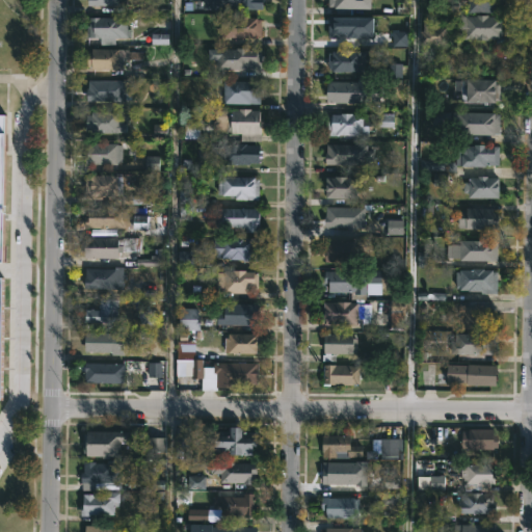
[(263,0),(263,9),(225,8),(225,0),(263,0)]
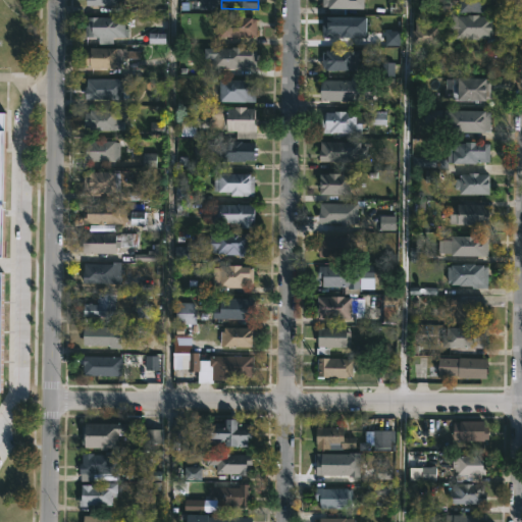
[(363,0),(364,9),(345,9),(345,14),(331,14),(331,7),(322,7),(322,0),(363,0)]
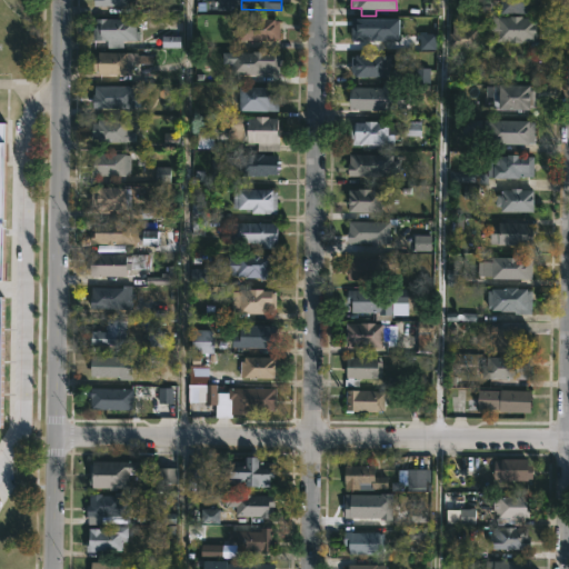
[(537,0),(537,15),(492,15),(492,0),(537,0)]
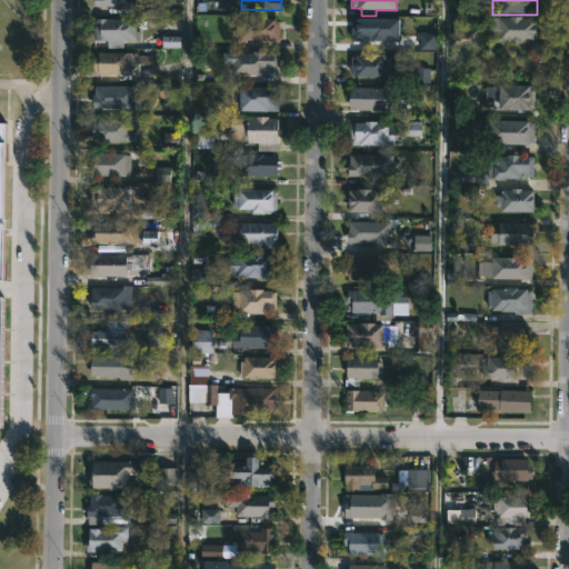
[(537,18),(537,43),(509,43),(509,42),(498,42),(498,40),(490,40),(490,31),(488,31),(488,17),(537,18)]
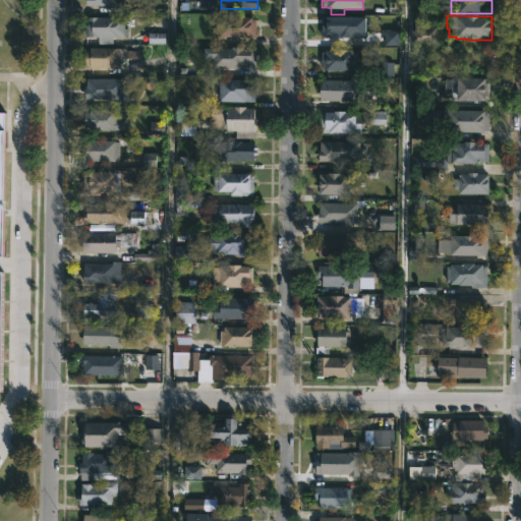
[(256,20),(255,39),(217,38),(217,19),(231,19),(231,16),(243,16),(243,18),(256,20)]
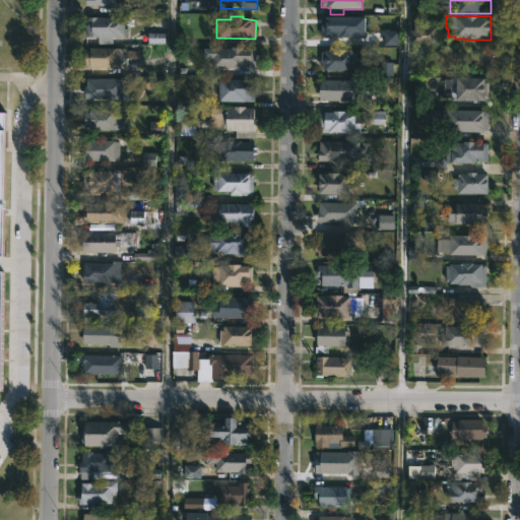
[(365,17),(321,16),(320,38),(365,38),(365,17)]
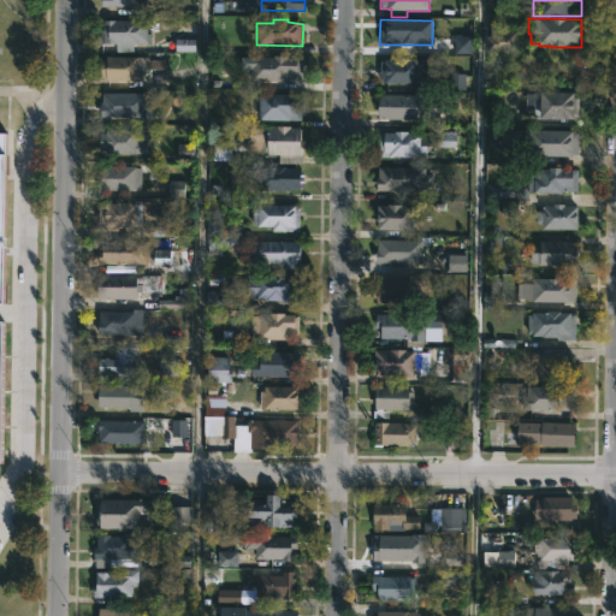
[(147,30),(147,34),(152,34),(152,42),(132,43),(132,53),(116,53),(116,45),(100,45),(100,31),(104,31),(104,21),(147,21),(147,30)]
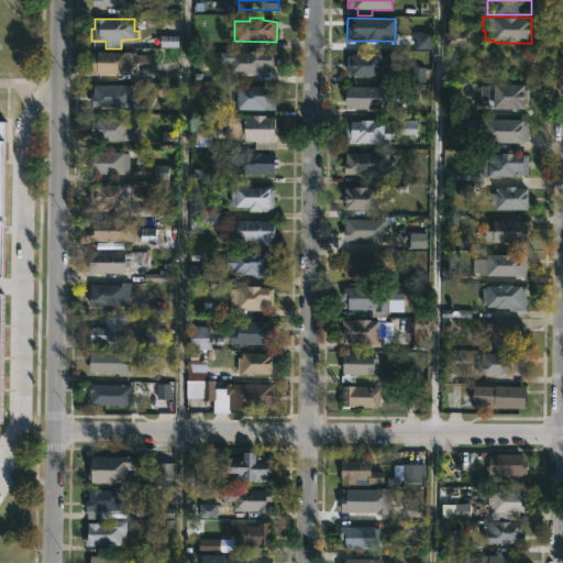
[(415,50),(431,48),(431,33),(415,33),(415,50)]
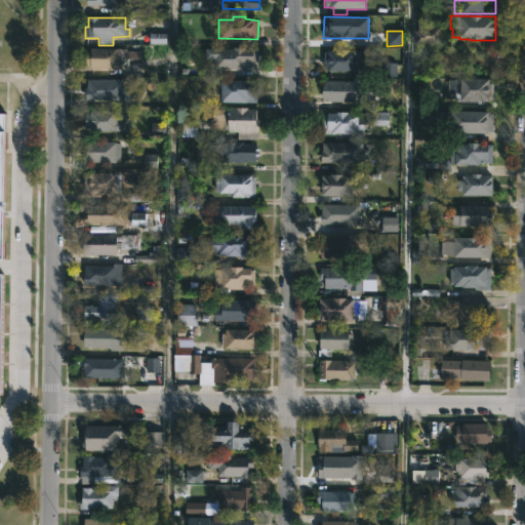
[(149,44),(166,44),(166,34),(149,33),(149,44)]
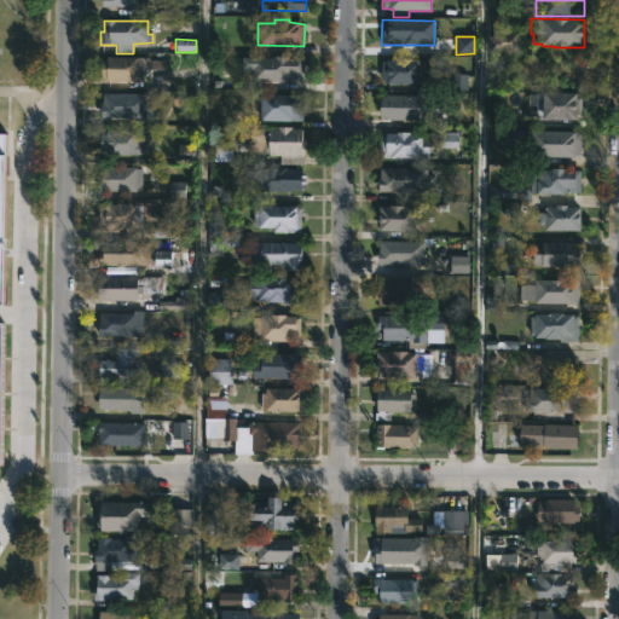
[(149,58),(149,61),(166,61),(166,70),(149,70),(149,77),(143,77),(143,82),(126,82),(126,90),(117,90),(117,82),(103,82),(103,79),(100,79),(100,61),(102,61),(103,57),(149,58)]
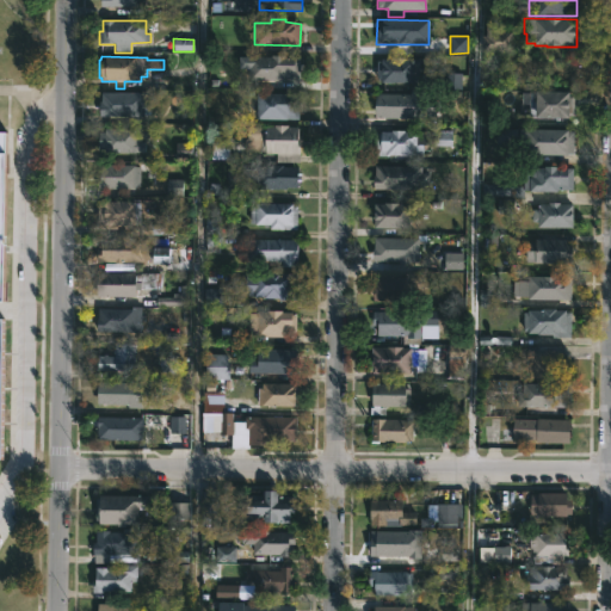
[(301,57),(300,75),(296,75),(296,79),(284,79),(284,81),(250,80),(250,57),(271,59),(271,56),(301,57)]
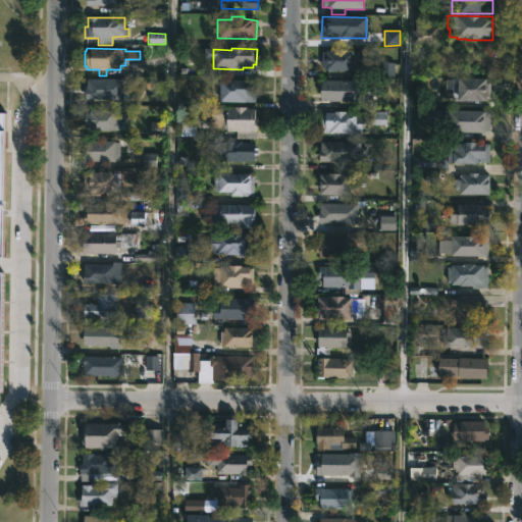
[(346,50),(346,51),(358,52),(358,71),(325,70),(325,69),(322,69),(322,52),(334,51),(334,50),(346,50)]
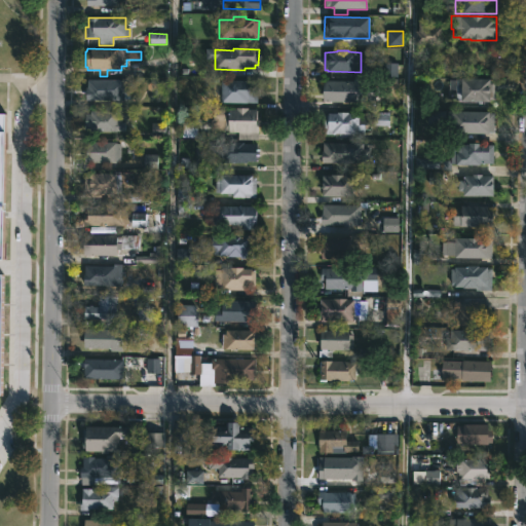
[(397,63),(386,63),(386,77),(397,77),(397,63)]
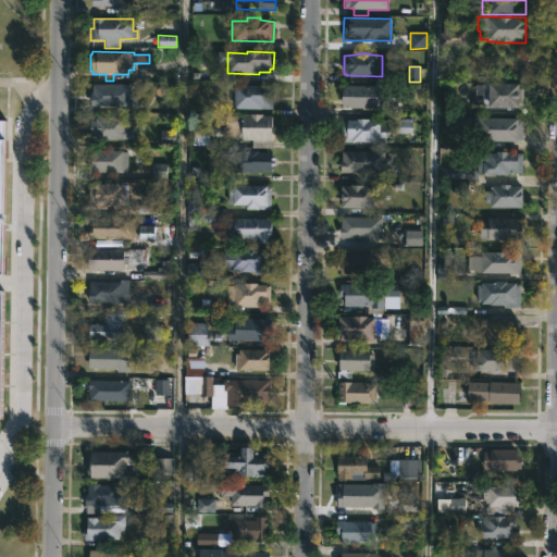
[(381,109),(343,109),(343,86),(374,86),(374,83),(386,83),(385,109),(381,109)]
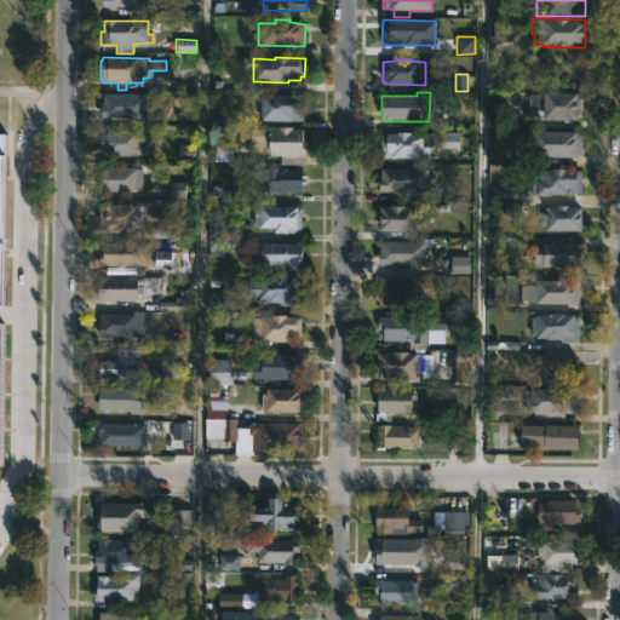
[(546,93),(583,96),(583,118),(579,118),(579,121),(545,121),(545,120),(538,119),(538,93),(546,93)]
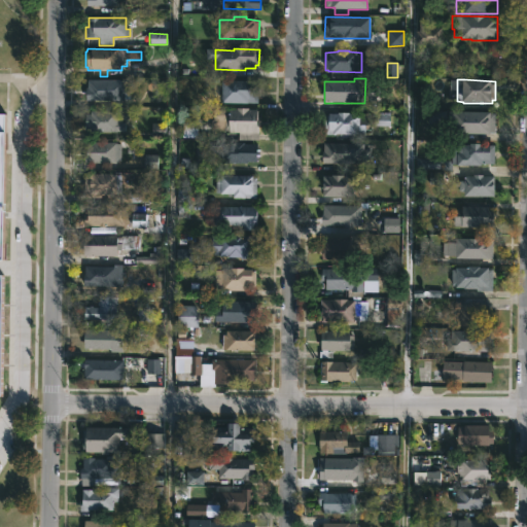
[(107,80),(130,81),(130,94),(124,94),(124,101),(85,101),(85,89),(88,89),(88,80),(107,80)]
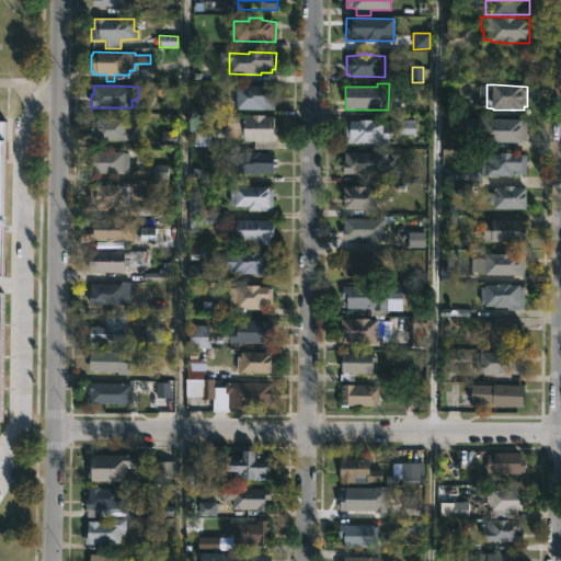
[(273,107),(273,111),(236,110),(236,86),(274,87),(273,107)]
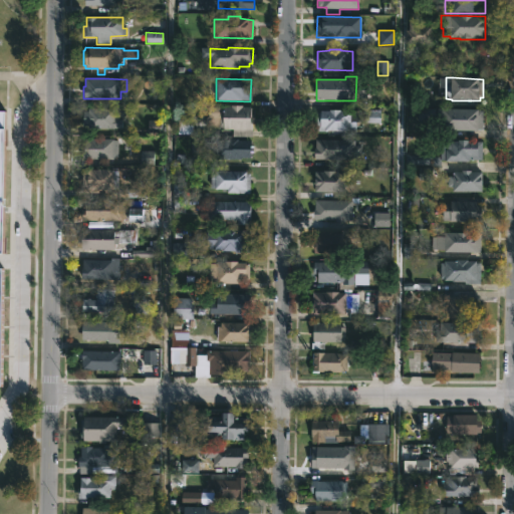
[(242,105),(251,106),(251,114),(253,115),(252,138),(232,138),(231,130),(227,130),(227,132),(219,132),(218,124),(205,123),(205,117),(208,117),(208,106),(223,108),(223,106),(242,105)]
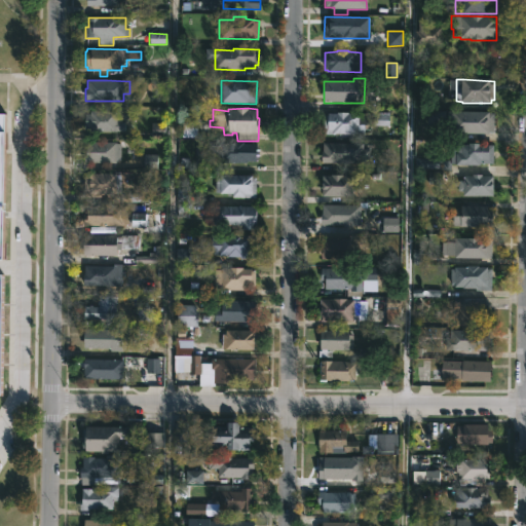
[(121,110),(121,114),(125,114),(125,120),(121,120),(121,122),(124,122),(124,133),(117,132),(117,134),(92,134),(92,125),(84,125),(84,120),(83,120),(83,114),(89,114),(89,112),(114,112),(114,110),(121,110)]
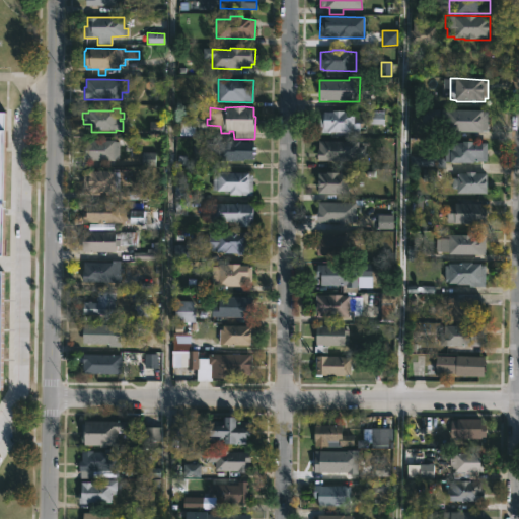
[(489,131),(482,131),(482,133),(440,132),(441,109),(489,110),(489,131)]
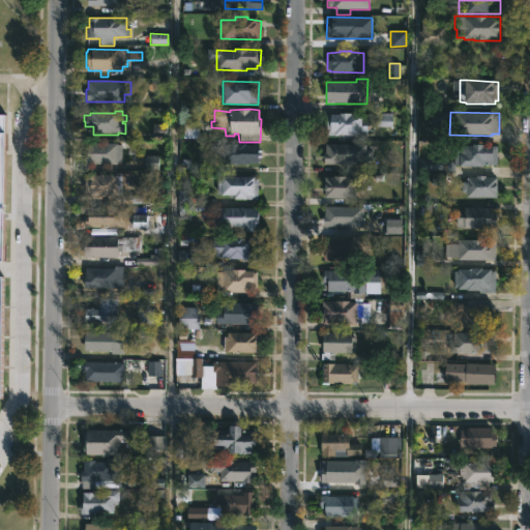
[(351,113),(351,114),(372,115),(372,126),(367,126),(367,136),(324,136),(324,115),(330,115),(330,114),(351,113)]
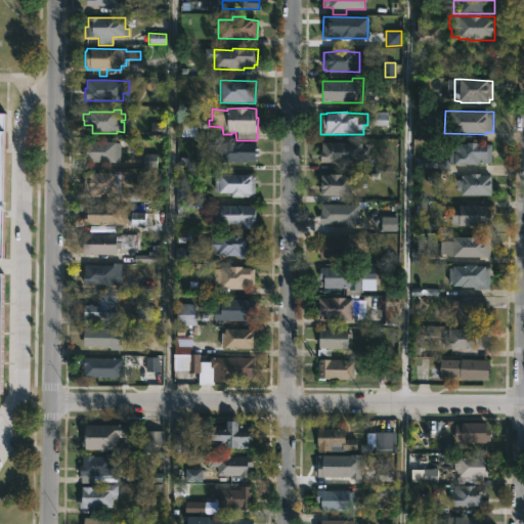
[(387,125),(387,113),(372,113),(372,126),(387,125)]
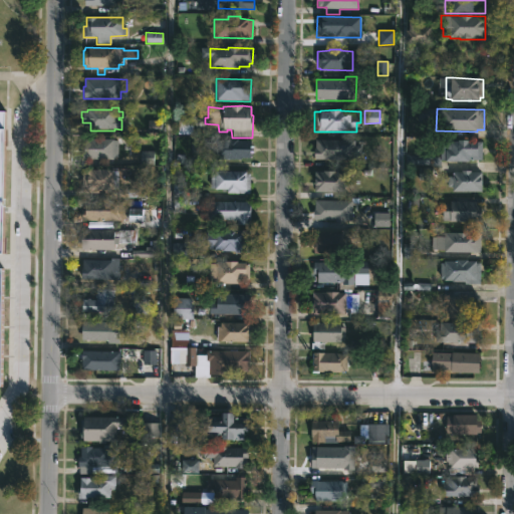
[(192,135),(192,119),(178,119),(178,134),(192,135)]
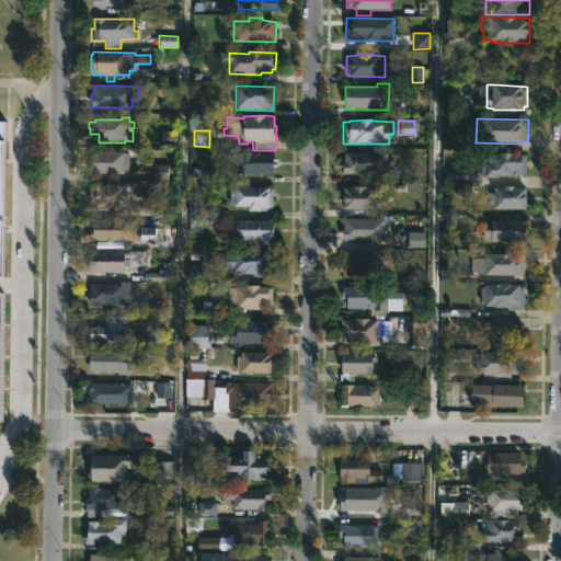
[(260,152),(260,153),(274,153),(274,173),(235,174),(235,163),(227,163),(227,156),(236,156),(236,153),(248,153),(248,151),(260,152)]
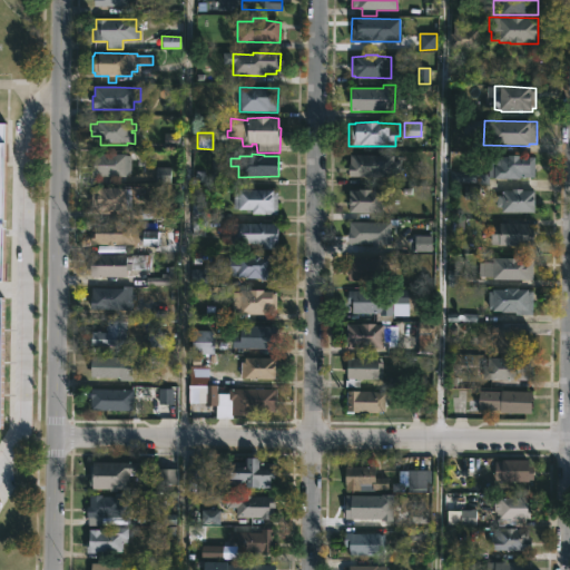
[(125,177),(90,177),(91,155),(125,155),(125,177)]
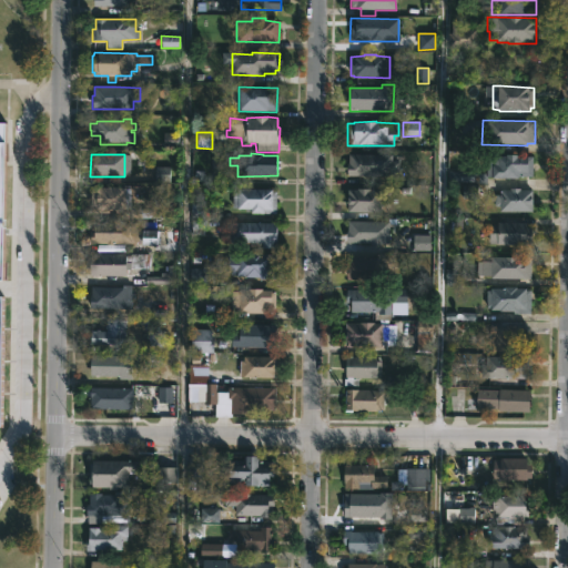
[(392,155),(392,162),(399,162),(399,173),(392,172),(392,176),(348,176),(348,154),(392,155)]
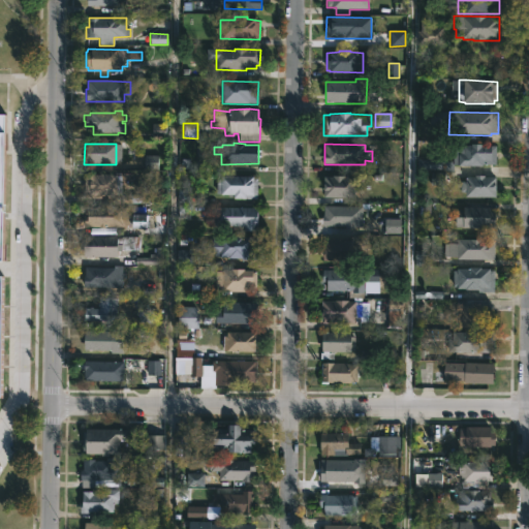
[(483,145),(497,146),(497,166),(454,165),(454,170),(416,169),(416,159),(441,160),(441,161),(453,162),(454,146),(483,145)]
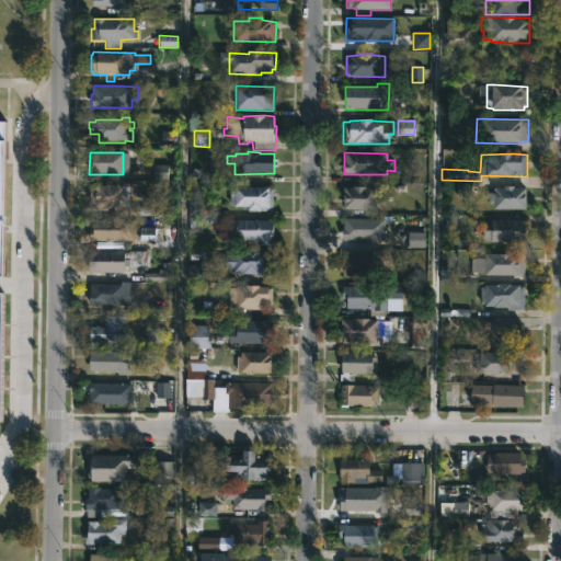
[(168,165),(152,165),(152,180),(168,180),(168,165)]
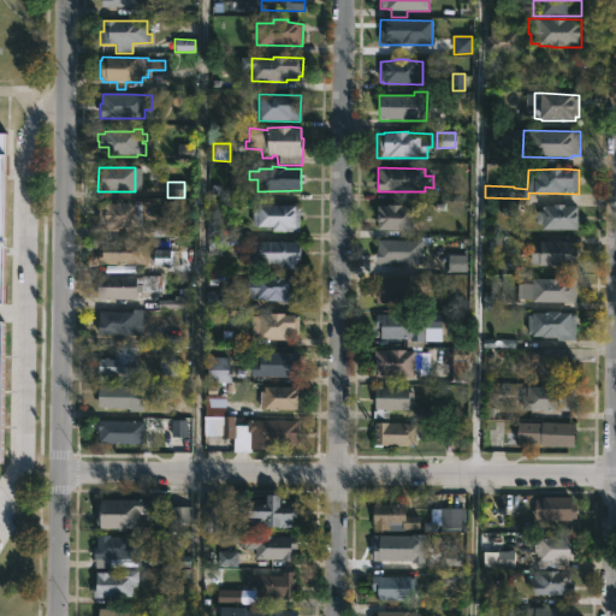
[(140,202),(140,206),(141,206),(141,227),(135,227),(135,229),(104,227),(104,225),(98,225),(99,207),(105,207),(105,203),(132,205),(132,201),(140,202)]
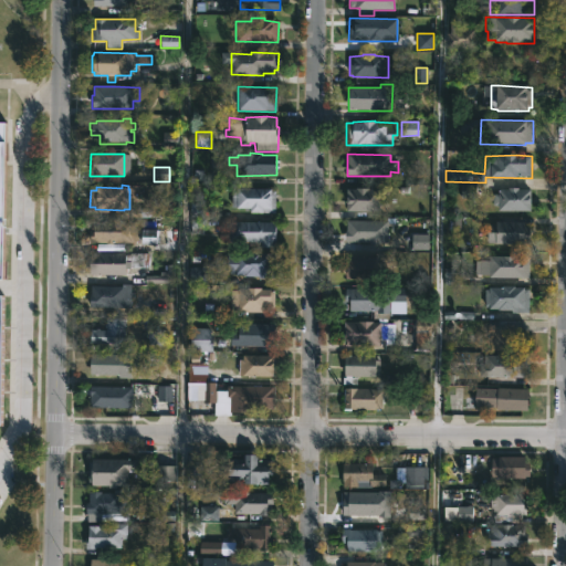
[(261,188),(276,191),(275,213),(250,213),(250,209),(231,208),(230,196),(232,196),(232,192),(237,192),(237,189),(261,188)]
